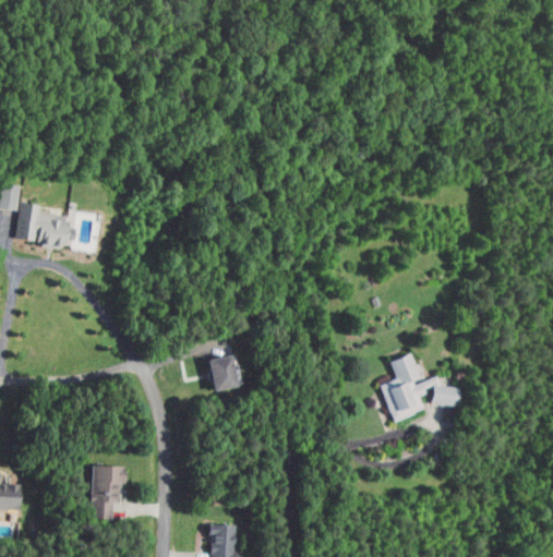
[(2,208),(20,210),(22,185),(4,183),(2,208)]
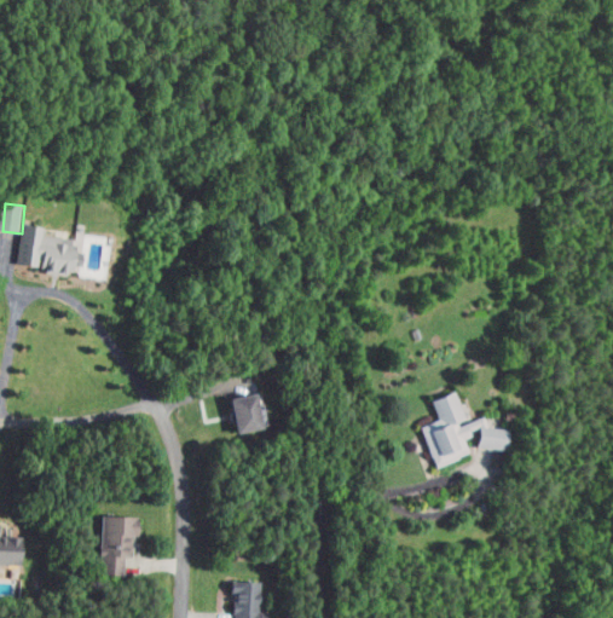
[(45,229),(24,226),(18,267),(71,275),(73,265),(82,266),(85,252),(76,250),(77,241),(44,236),(45,229)]
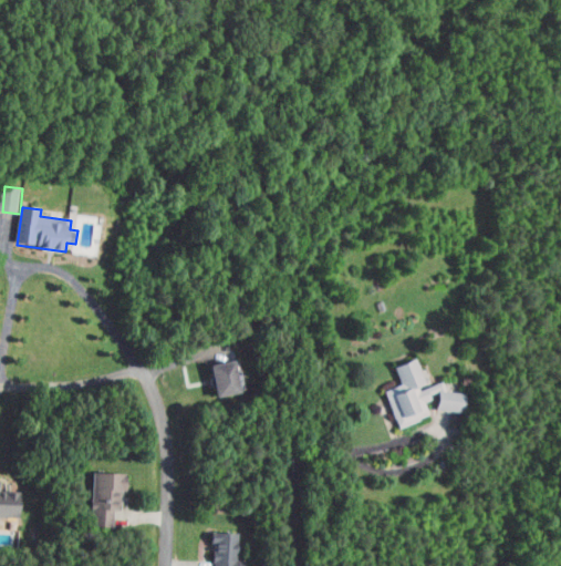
[(400,429),(432,418),(426,403),(432,401),(427,387),(417,359),(395,367),(403,386),(386,391),(400,429)]
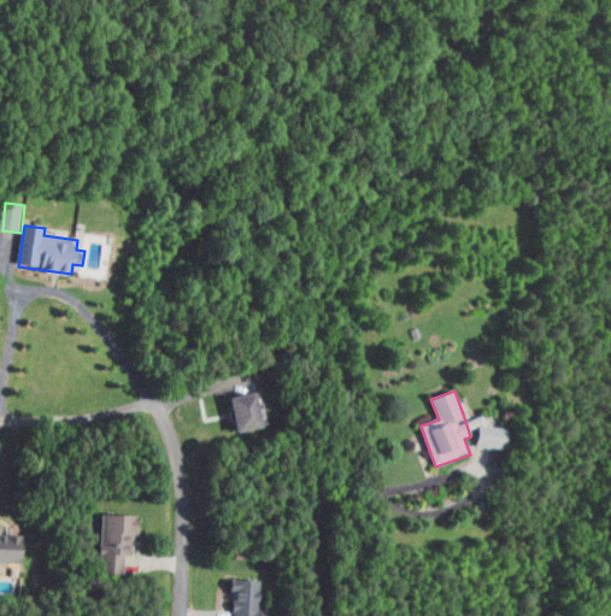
[(225,399),(234,434),(259,428),(251,393),(225,399)]
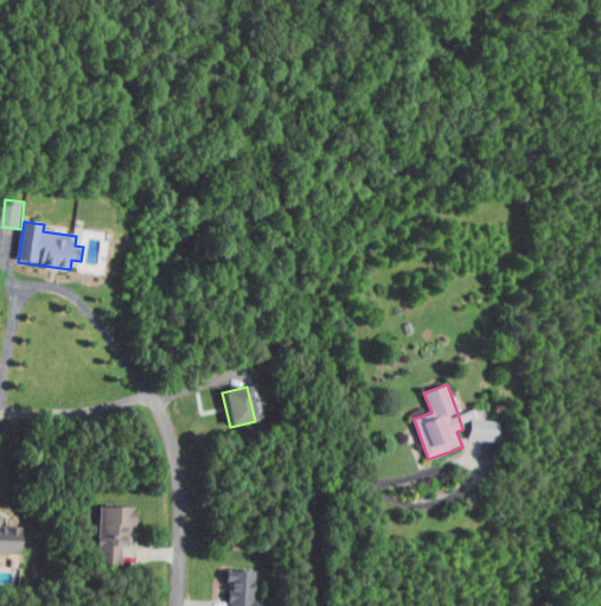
[(461,414),(462,429),(471,428),(470,421),(480,419),(479,412),(461,414)]
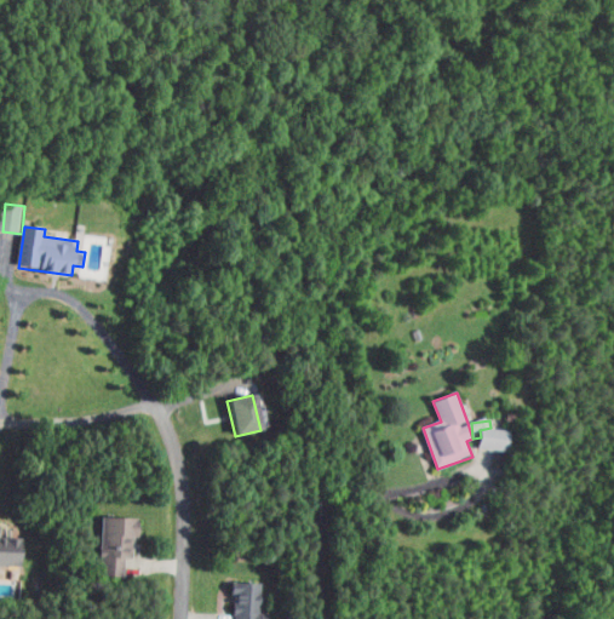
[(510,452),(510,430),(480,430),(480,451),(510,452)]
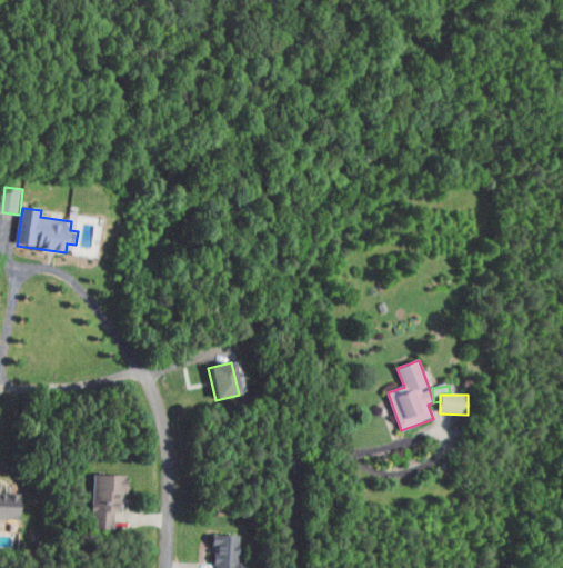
[(127,477),(94,475),(92,530),(117,531),(118,512),(126,514),(127,477)]
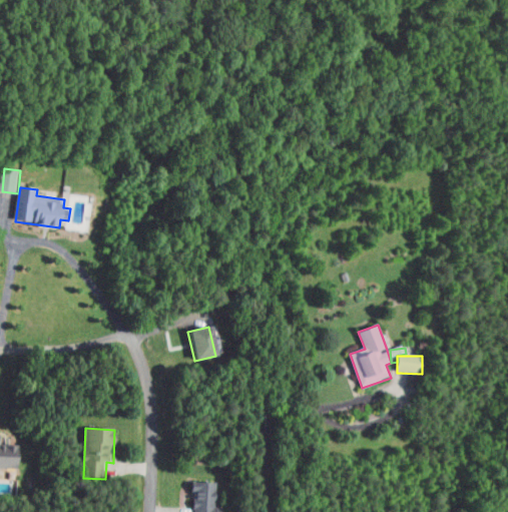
[(217,511),(217,482),(192,483),(193,511),(217,511)]
